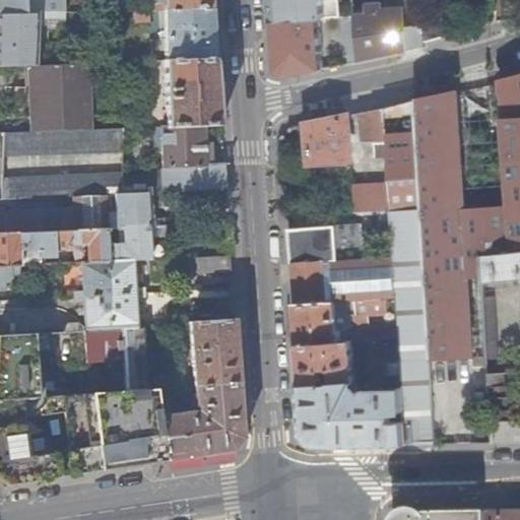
[(0,0),(0,14),(26,14),(25,0),(57,0),(43,1),(43,5),(37,6),(37,13),(67,12),(66,0),(0,0)]
